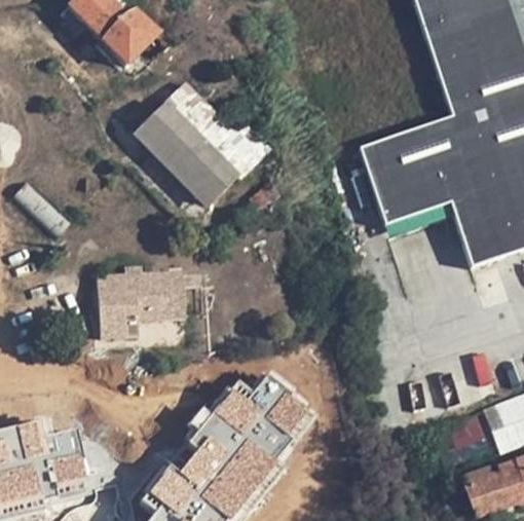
[(131,66),(161,33),(136,9),(127,13),(114,0),(75,0),(71,4),(122,59),(131,66)]
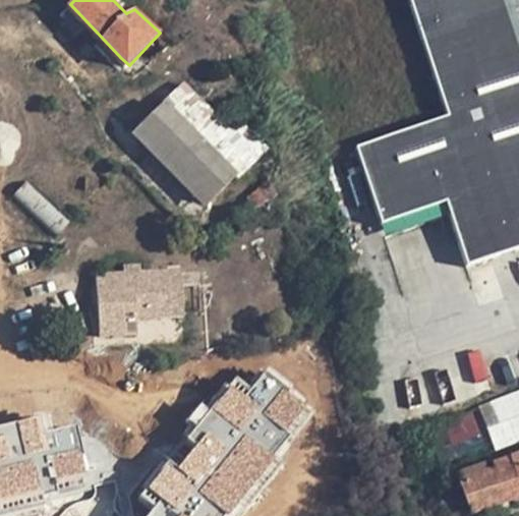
[(408,0),(447,113),(355,144),(382,220),(445,198),(466,262),(518,243),(518,0),(408,0)]
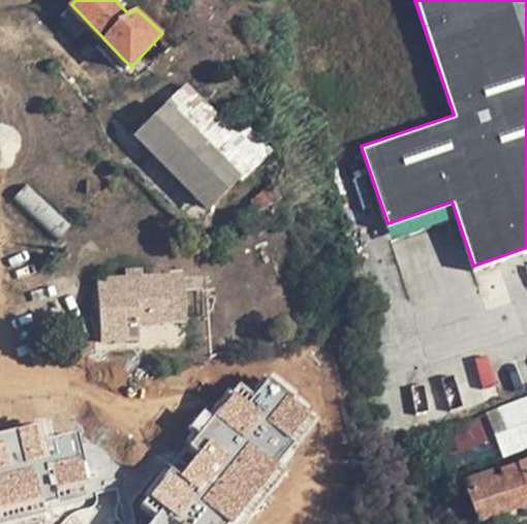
[(125,113),(142,129),(169,101),(153,86),(134,103),(125,113)]
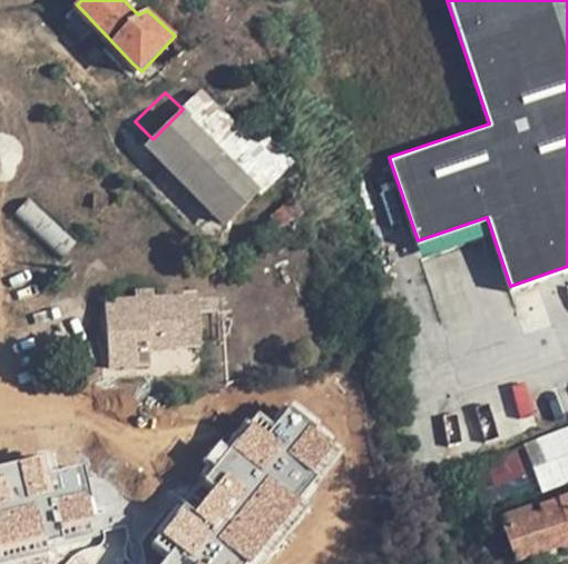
[(262,187),(183,109),(153,139),(157,144),(229,219),(262,187)]
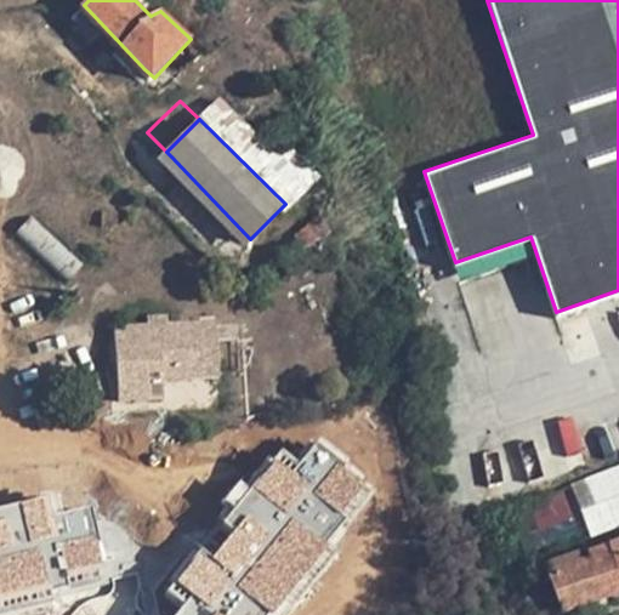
[(71,273),(84,258),(37,212),(23,226),(71,273)]
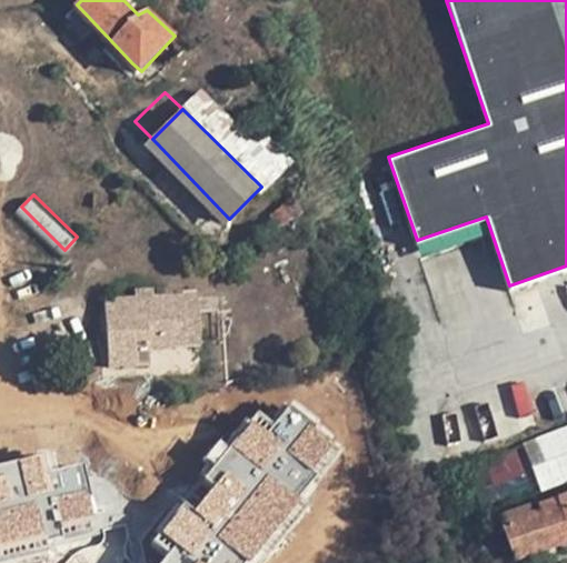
[(115,369),(149,365),(155,365),(155,349),(204,345),(200,293),(109,301),(115,369)]
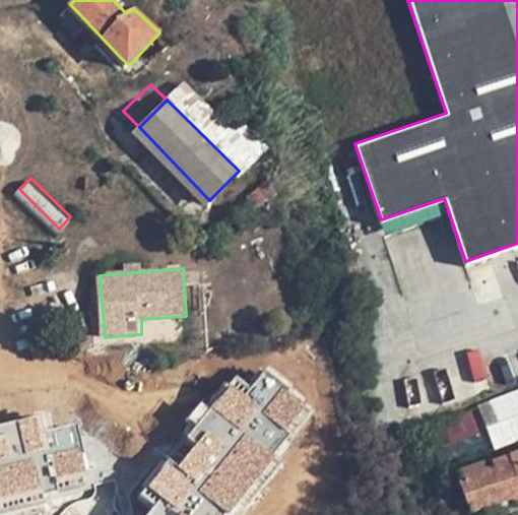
[(475,508),(517,494),(517,448),(498,454),(499,461),(486,465),(481,459),(462,466),(465,477),(475,508)]
